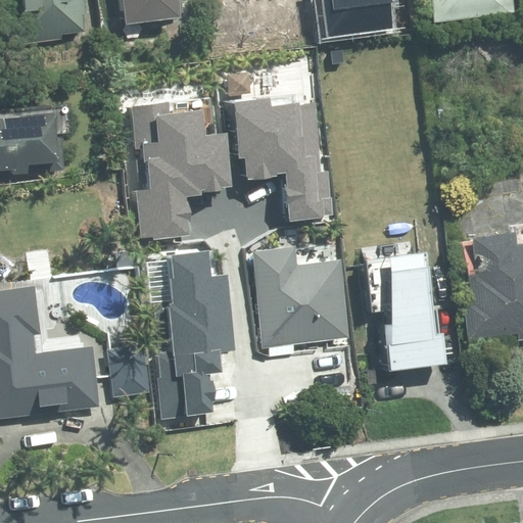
[(0,0),(0,4),(5,45),(81,35),(75,0),(0,0)]
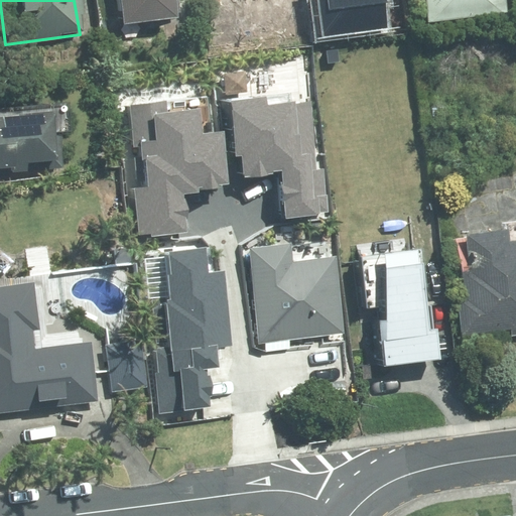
[(105,0),(109,22),(162,15),(159,0),(105,0)]
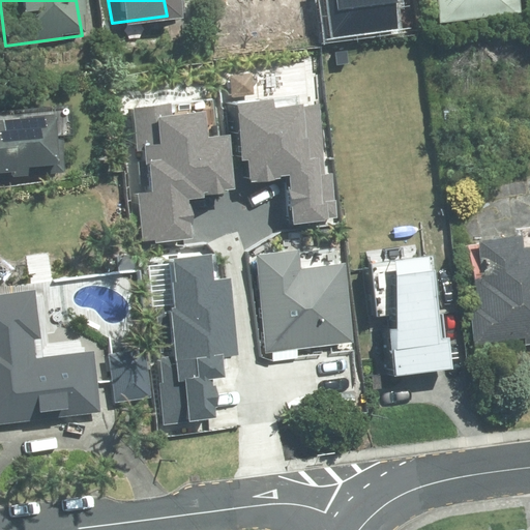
[(327,0),(333,36),(401,26),(395,0),(327,0)]
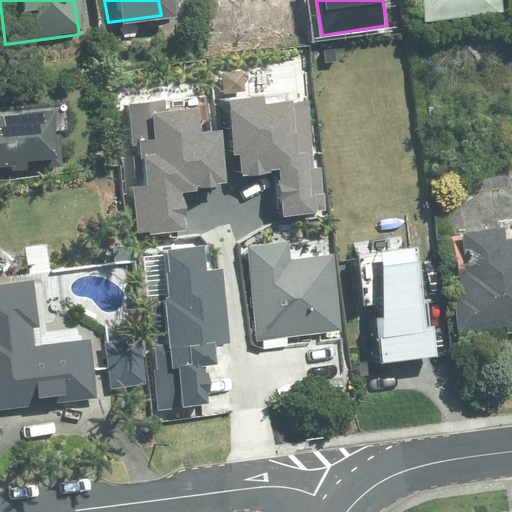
[(493,0),(411,0),(415,22),(495,10),(493,0)]
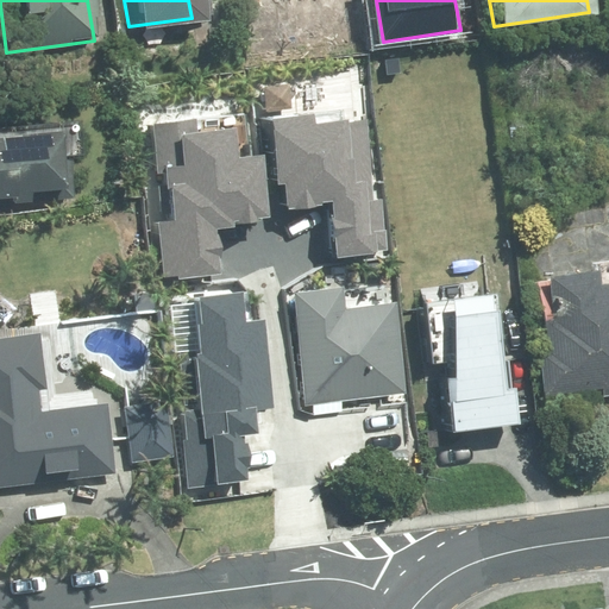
[(143,125),(163,278),(220,271),(215,227),(270,220),(263,157),(239,161),(234,127),(200,132),(199,118),(143,125)]
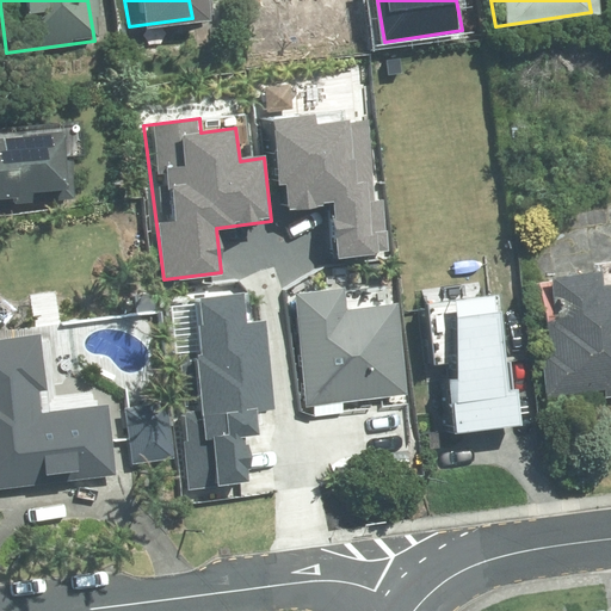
[(285,185),(289,218),(331,214),(335,261),(393,257),(387,196),(375,197),(368,124),(310,130),(309,118),(273,122),(279,184),(285,185)]
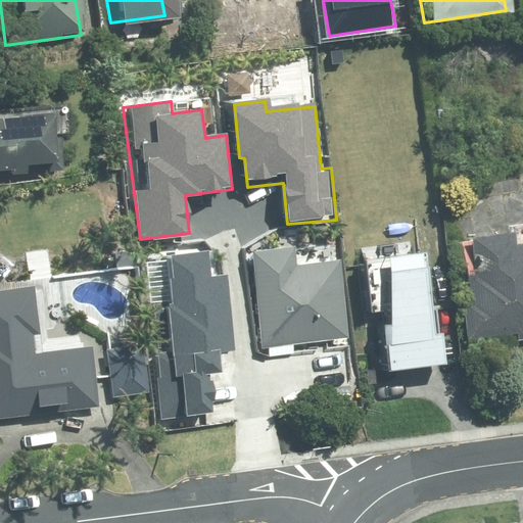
[(42,110),(0,114),(0,176),(18,174),(18,164),(46,161),(42,110)]
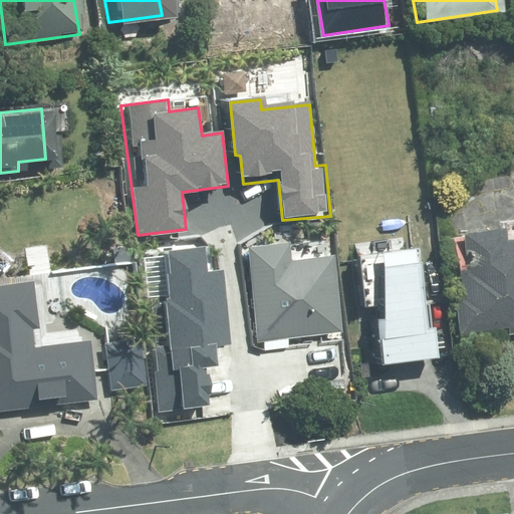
[(513,325),(513,237),(497,240),(495,227),(452,234),(457,269),(445,270),(453,333),(513,325)]
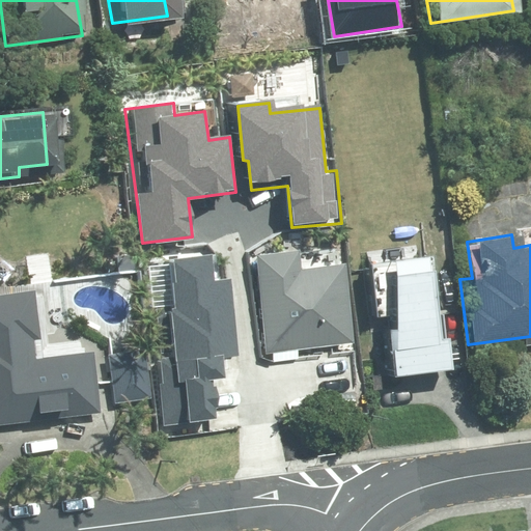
[(286,249),(243,255),(262,394),(294,390),(288,350),(344,341),(333,261),(288,267),(286,249)]
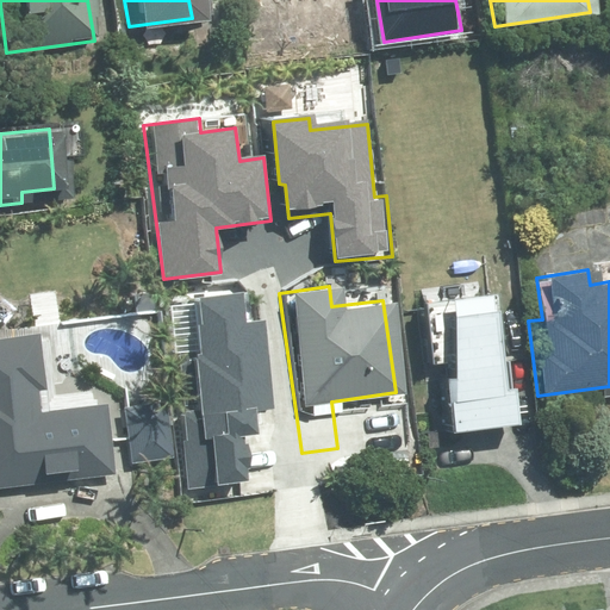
[(450,362),(458,431),(524,424),(520,388),(510,390),(498,288),(427,296),(435,365),(450,362)]
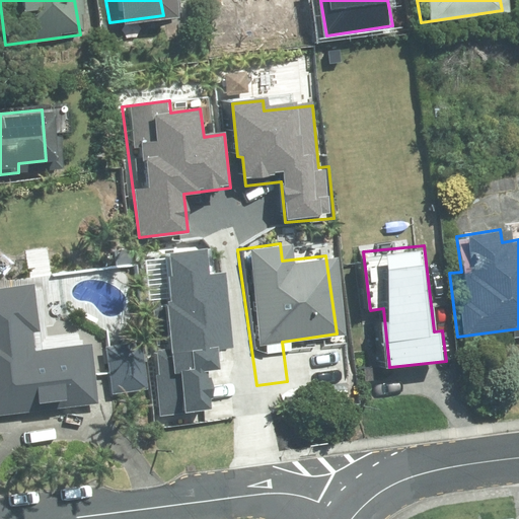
[(153,351),(158,415),(213,411),(210,369),(218,368),(217,351),(234,349),(227,273),(211,274),(209,251),(165,254),(173,349),(153,351)]
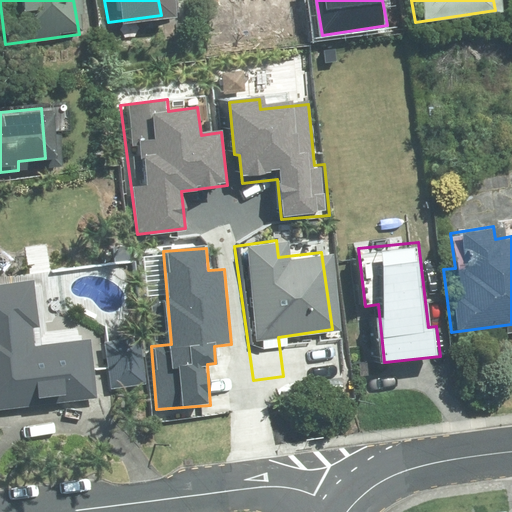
[(25,278),(0,281),(0,409),(90,397),(81,338),(35,344),(25,278)]
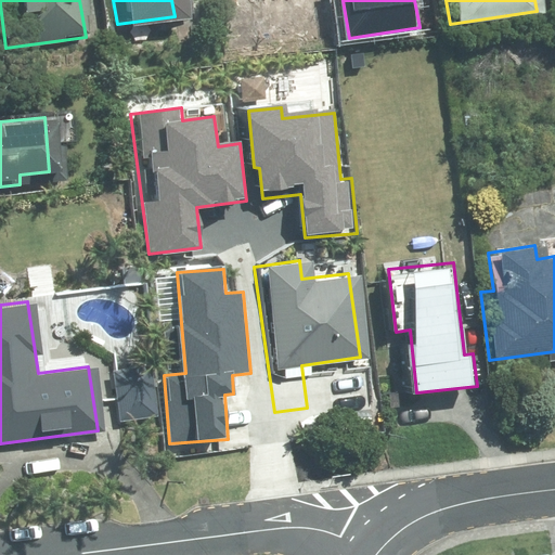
[(145,365),(106,371),(114,422),(153,416),(145,365)]
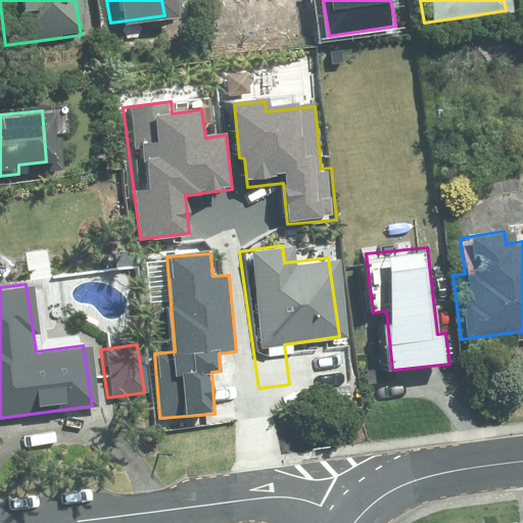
All buildings are outlined.
